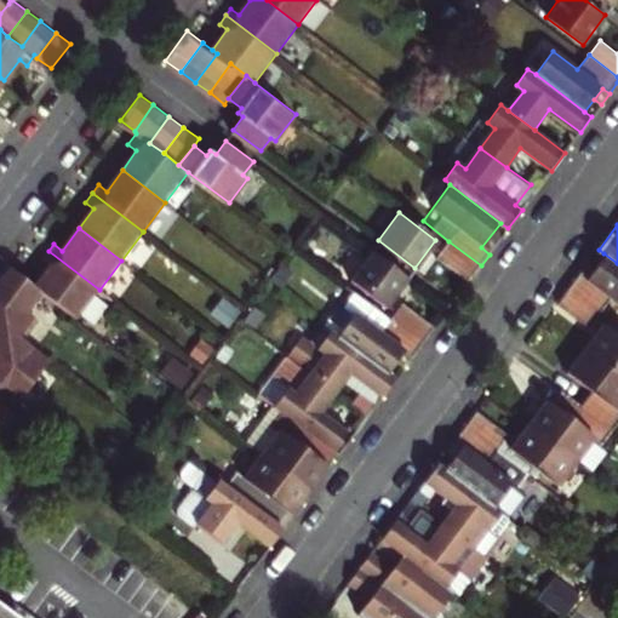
[(470,279),(481,265),(448,241),(439,255),(470,279)]
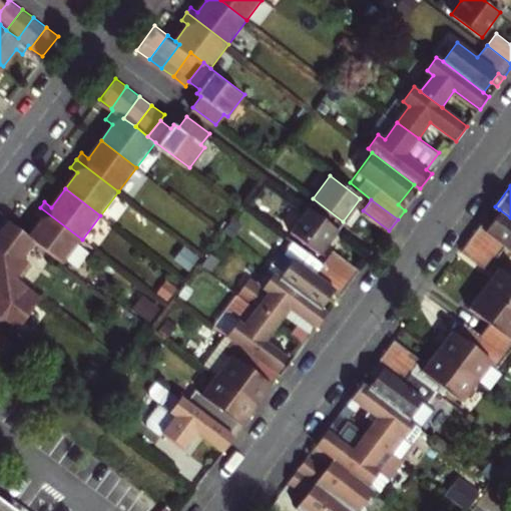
[(337,228),(306,206),(291,227),(322,250),(337,228)]
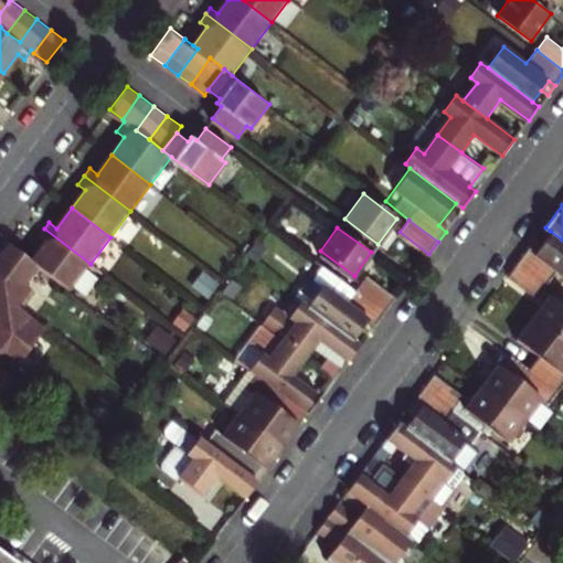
[(91,264),(44,229),(38,237),(45,243),(32,262),(39,266),(71,290),(91,264)]
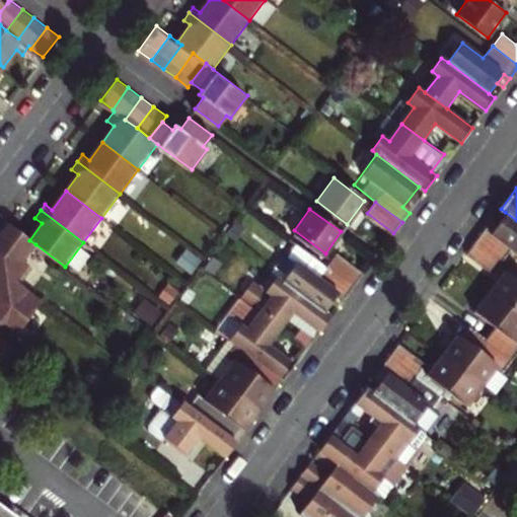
[(476,241),(503,261),(511,249),(516,253),(516,220),(505,212),(498,222),(494,219),(476,241)]
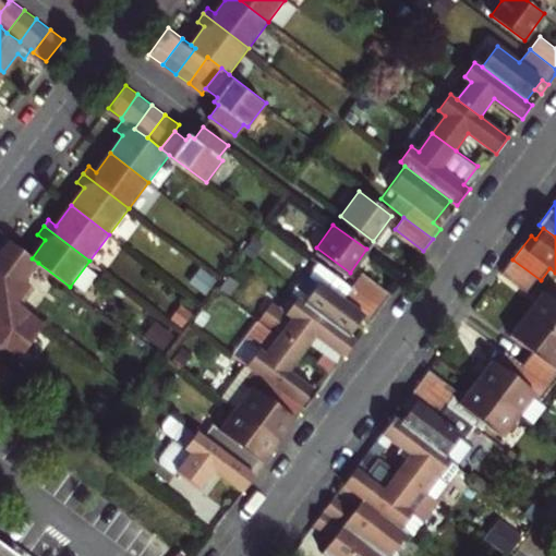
[(0,300),(13,298),(22,304),(36,285),(27,278),(38,263),(32,258),(8,240),(0,251),(0,300)]
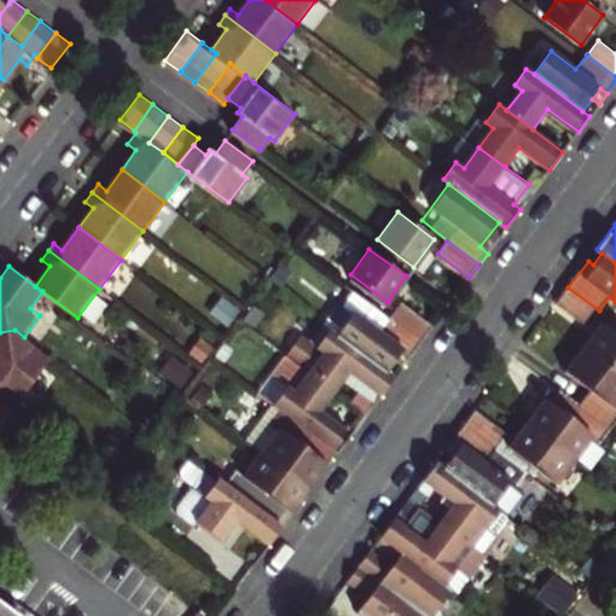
[(568,288),(557,302),(587,326),(599,311),(568,288)]
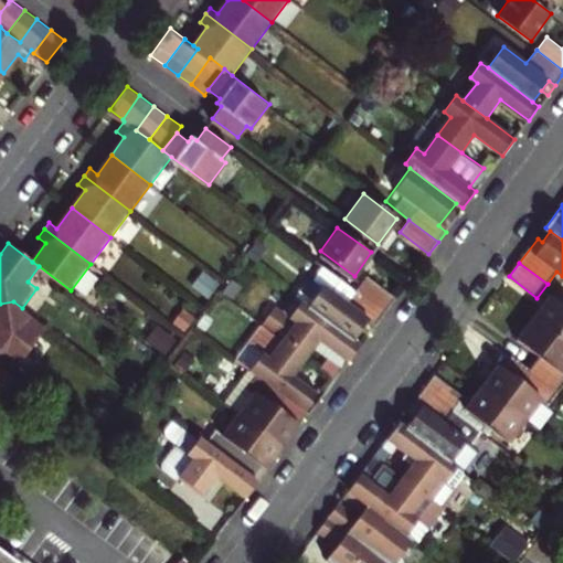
[(361,329),(369,333),(385,311),(356,289),(333,273),(324,265),(315,277),(306,282),(294,298),(300,303),(307,308),(352,341),(361,329)]
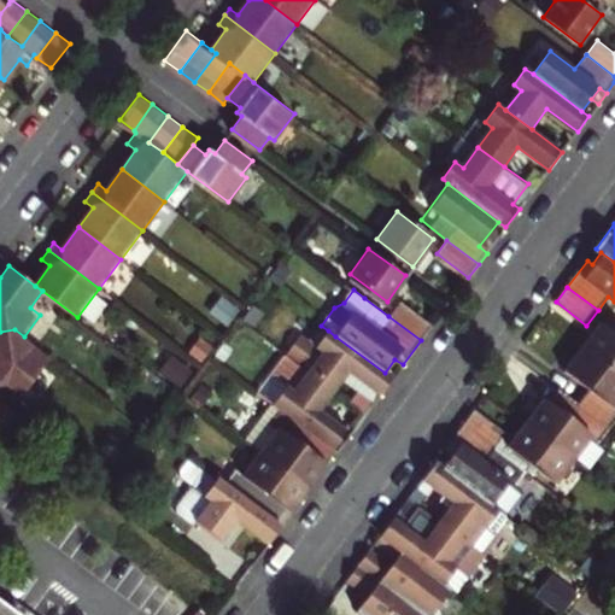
[(421,340),(433,326),(399,300),(388,316),(421,340)]
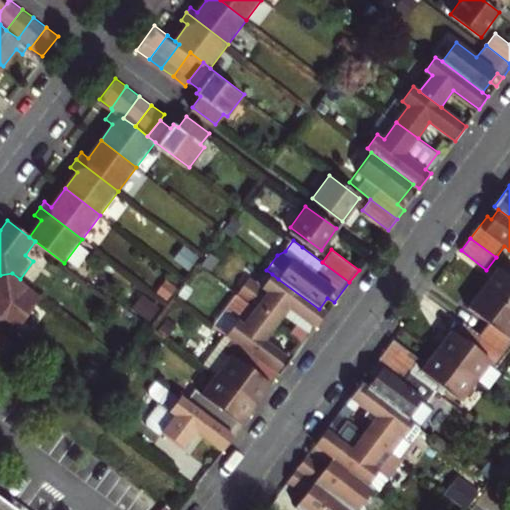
[(509,279),(496,269),(483,287),(509,306),(509,279)]
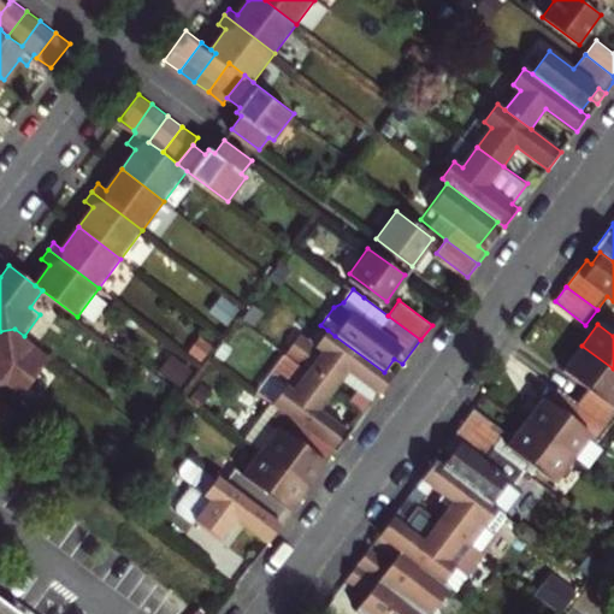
[(19,393),(48,354),(24,336),(15,329),(0,331),(0,376),(1,377),(0,377),(0,383),(6,383),(19,393)]
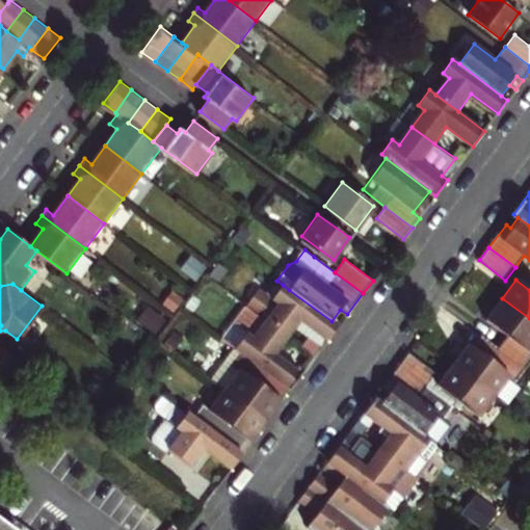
[(322,338),(326,341),(338,326),(332,321),(289,290),(283,285),(273,297),(267,293),(253,312),(287,338),(295,327),(299,321),(322,338)]
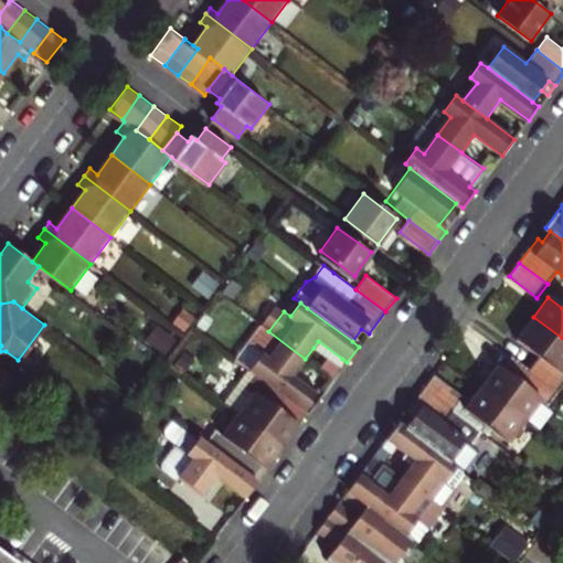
[(534,371),(562,392),(562,375),(548,364),(562,343),(562,338),(533,317),(516,340),(542,360),(534,371)]
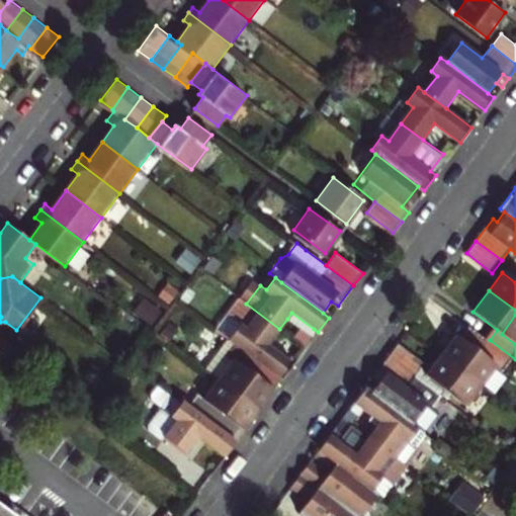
[(267,345),(279,329),(246,304),(240,298),(229,313),(242,322),(229,339),(282,379),(293,365),(267,345)]
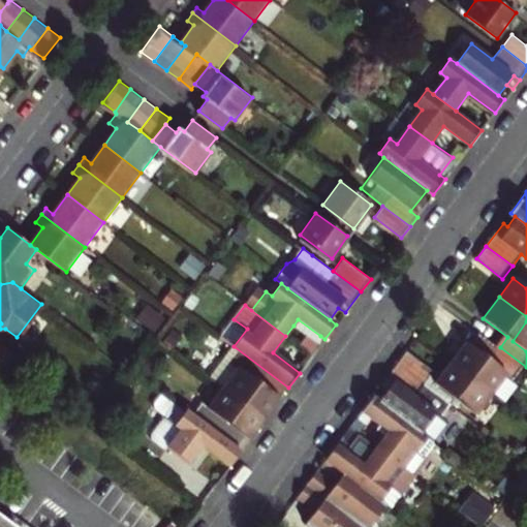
[(234,319),(221,337),(234,346),(247,329),(234,319)]
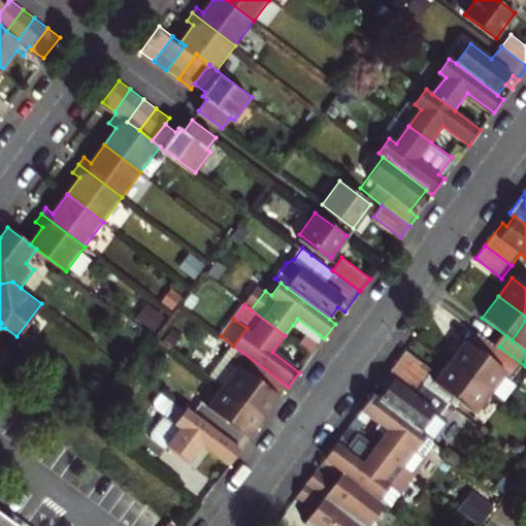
[(320,335),(297,319),(293,325),(306,334),(316,341),(320,335)]
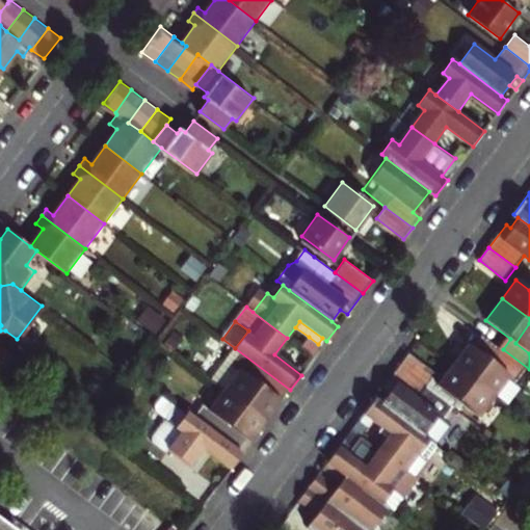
[(309,337),(300,347),(314,358),(322,347),(318,344),(309,337)]
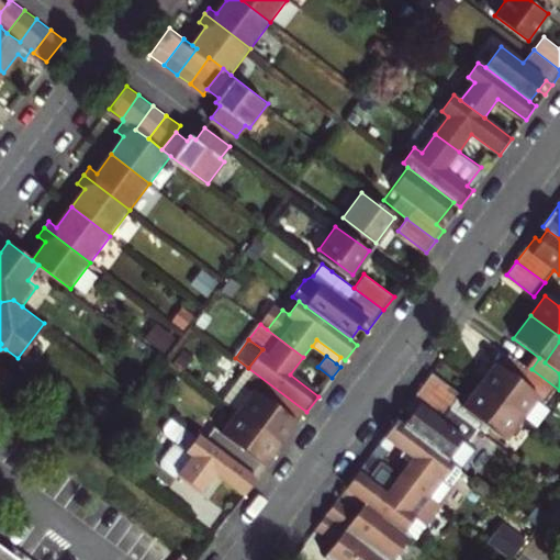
[(495,361),(479,383),(511,407),(527,385),(535,391),(544,379),(532,369),(514,356),(504,368),(495,361)]
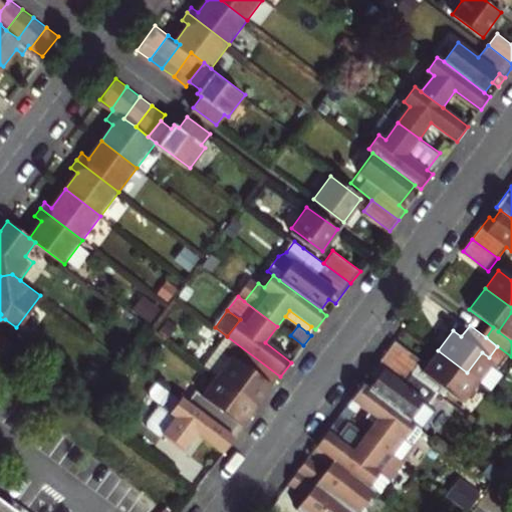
[(0,334),(0,350),(6,356),(15,346),(0,334)]
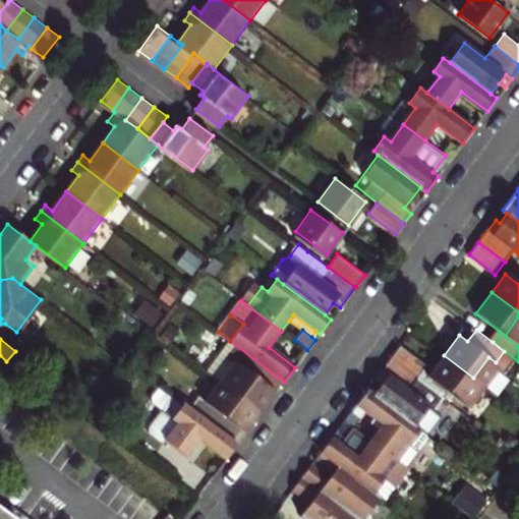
[(261,414),(284,382),(230,341),(207,373),(219,383),(261,414)]
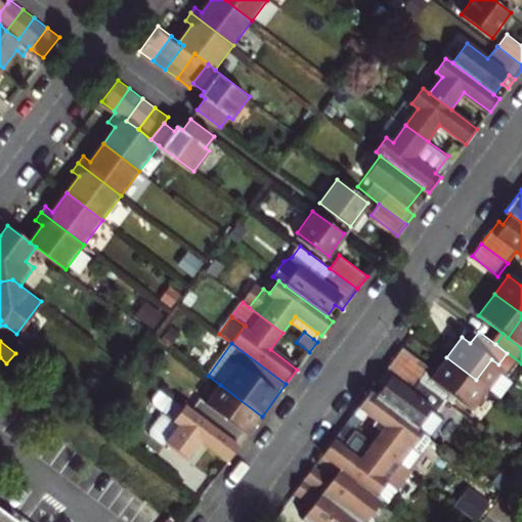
[(403,346),(395,358),(421,378),(436,390),(440,385),(461,400),(476,380),(446,357),(431,378),(424,373),(429,365),(403,346)]
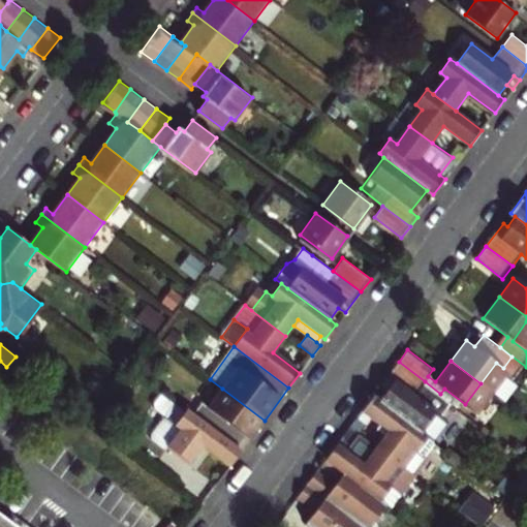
[(386,388),(379,398),(429,435),(444,414),(436,408),(444,397),(440,394),(425,381),(399,362),(382,383),(386,388)]
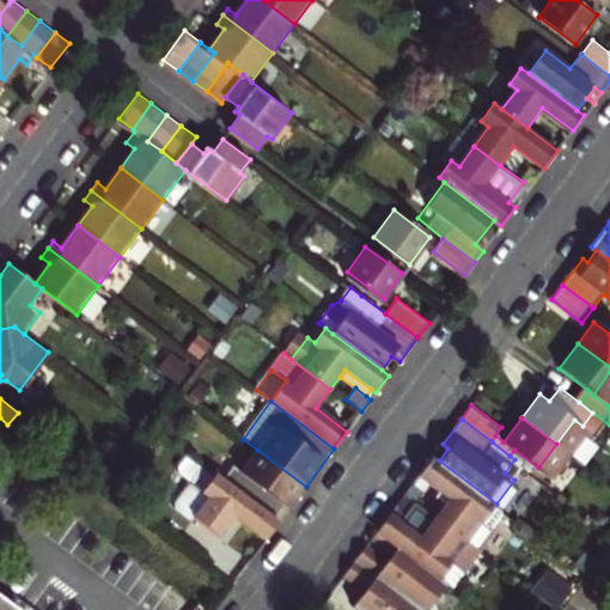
[(306,487),(257,450),(241,471),(232,465),(221,481),(273,519),(284,507),(288,511),(306,487)]
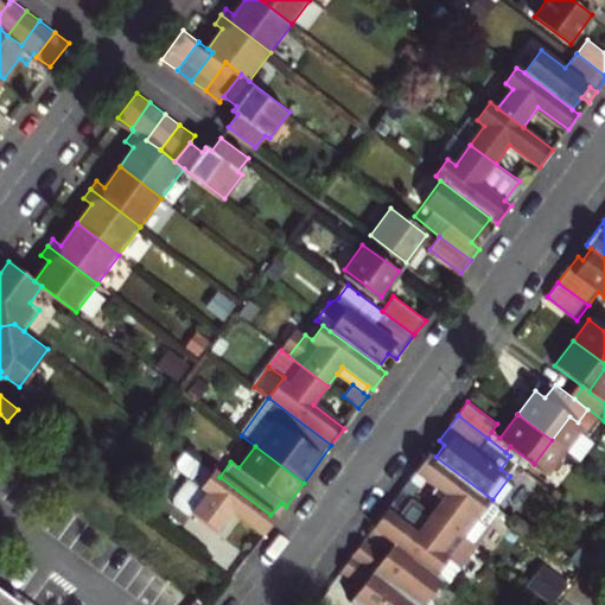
[(433,511),(477,543),(491,524),(481,516),(492,500),(435,457),(430,452),(418,470),(447,492),(433,511)]
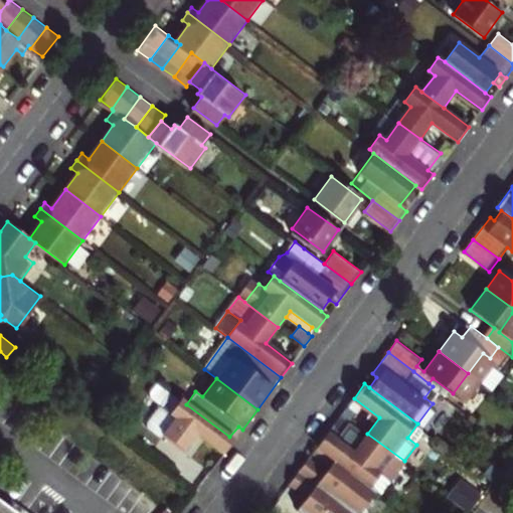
[(186,404),(161,385),(152,397),(164,406),(148,429),(161,439),(163,436),(184,451),(197,435),(223,455),(233,440),(229,437),(186,404)]
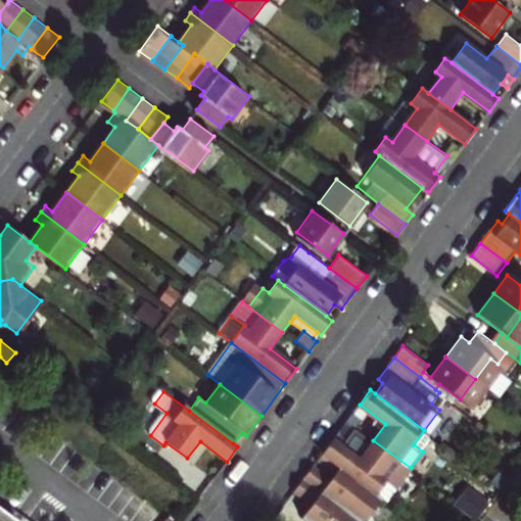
[(340,465),(376,492),(387,477),(397,484),(411,468),(373,440),(347,420),(338,432),(347,438),(343,444),(334,437),(323,453),(340,465)]
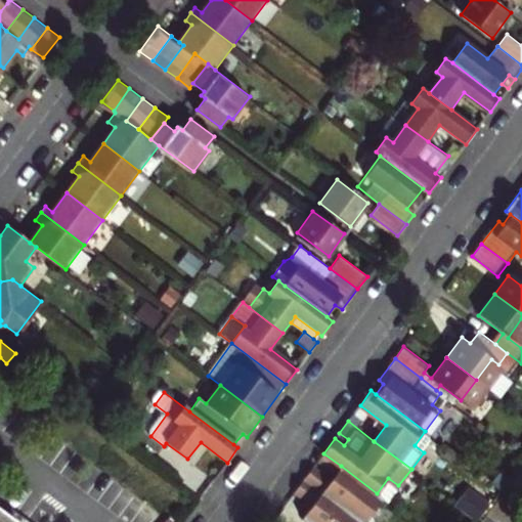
[(314,465),(305,478),(363,521),(380,521),(377,508),(384,498),(377,493),(341,466),(323,453),(319,459),(337,472),(333,478),(314,465)]
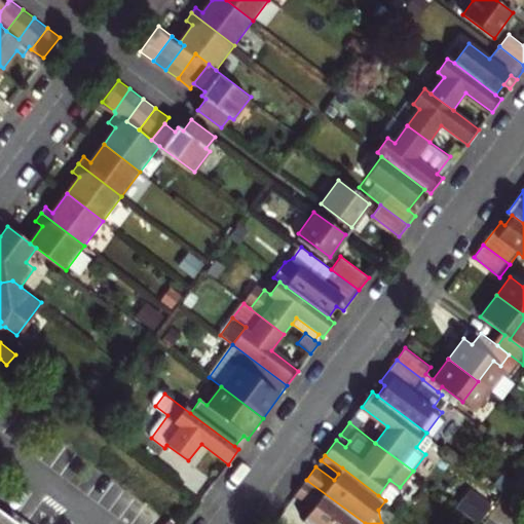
[(365,523),(306,480),(297,492),(314,506),(304,519),(305,519),(311,523),(365,523)]
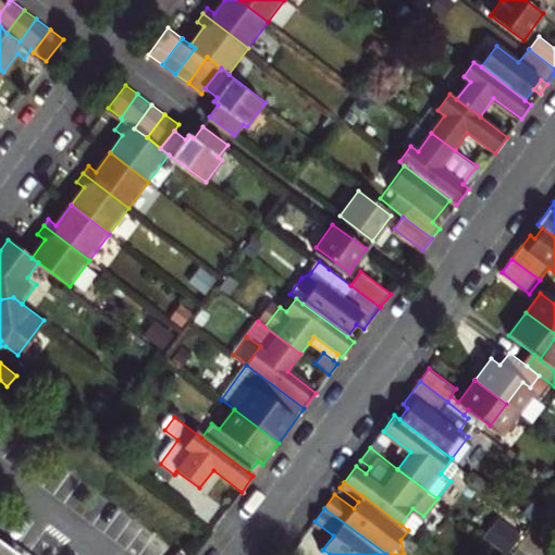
[(489,537),(510,554),(523,537),(502,519),(489,537)]
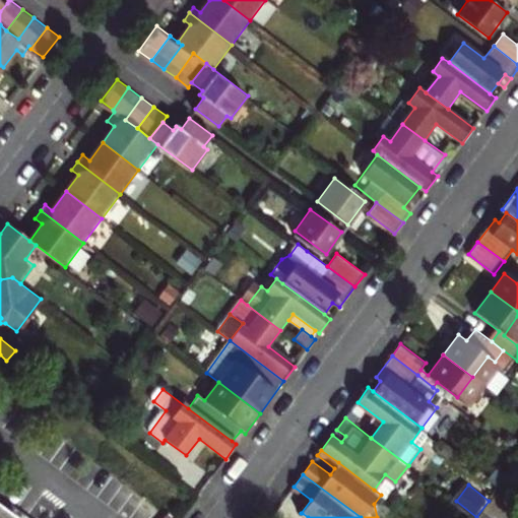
[(0,517),(15,517),(0,506),(0,517)]
